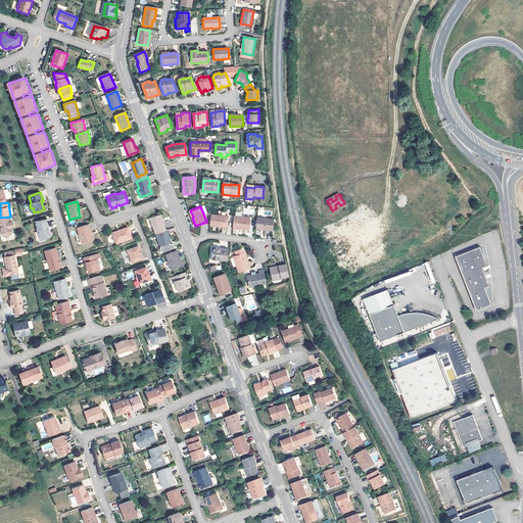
[(211,215),(209,226),(219,227),(219,226),(228,227),(229,217),(211,215)]
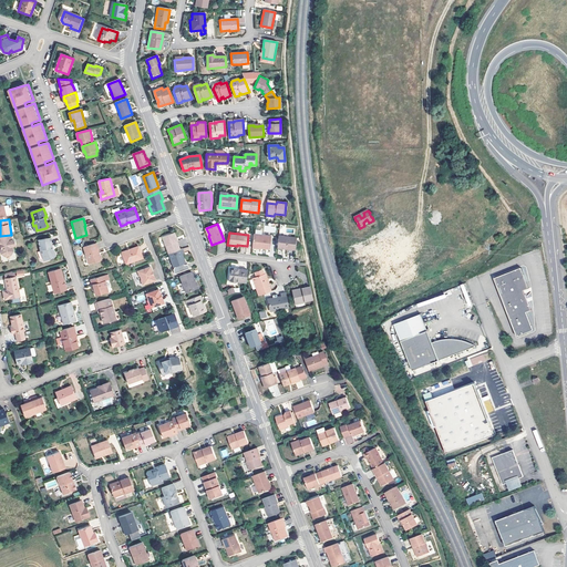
[(12,239),(11,235),(0,236),(0,245),(1,245),(2,249),(1,249),(2,254),(7,257),(11,255),(14,251),(13,247),(14,247),(16,245),(16,240),(13,239),(12,239)]
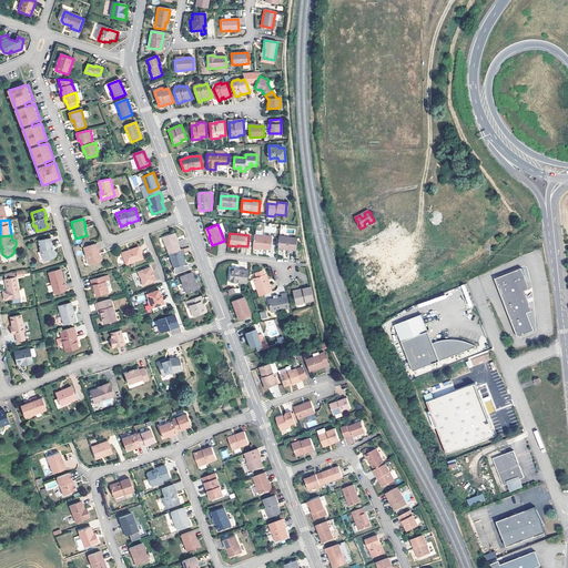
[(175,242),(173,235),(163,239),(170,254),(180,251),(176,242),(175,242)]
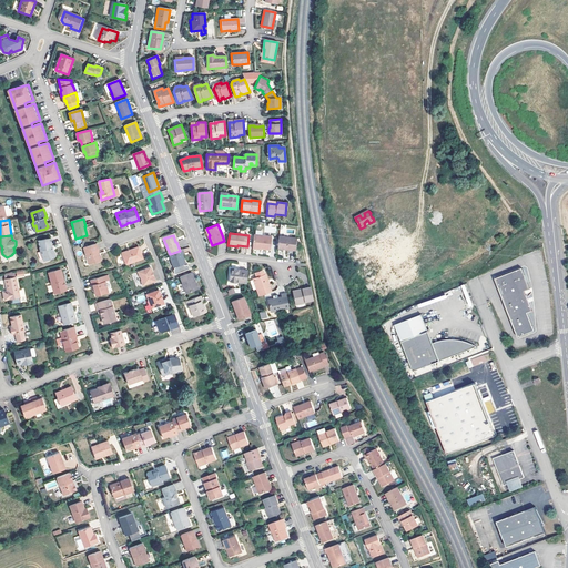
[(262,247),(262,249),(271,249),(272,236),(254,235),(253,246),(262,247)]
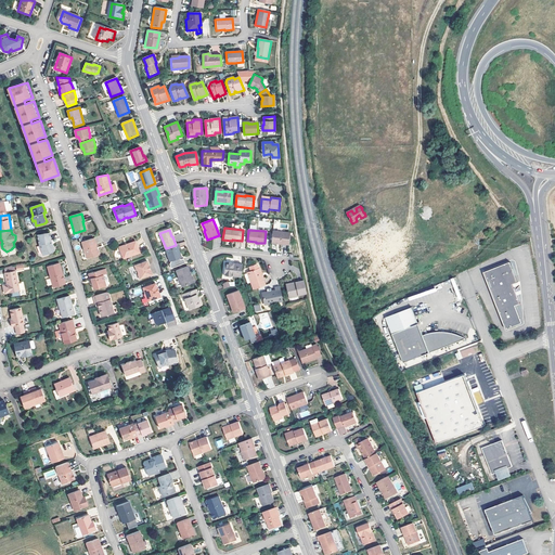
[(280,242),(280,243),(288,244),(289,233),(273,231),(272,241),(280,242)]
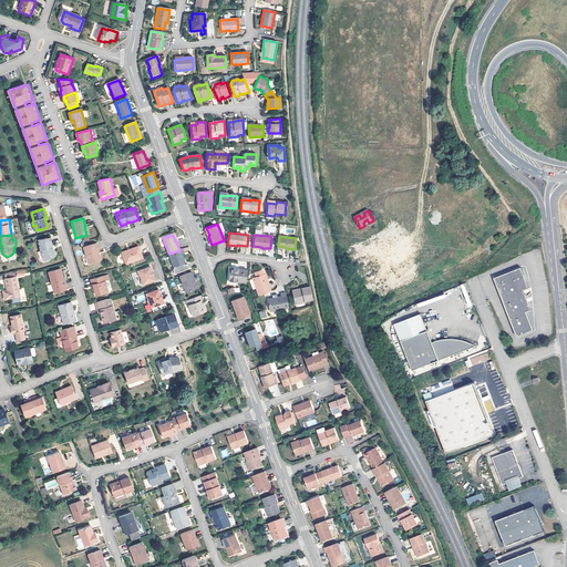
[(57,255),(54,249),(52,249),(52,246),(53,246),(51,238),(39,240),(41,250),(44,260),(55,257),(57,255)]
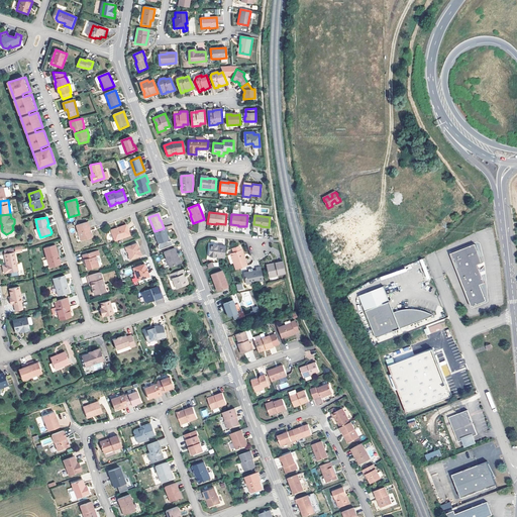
[(87,222),(76,226),(81,241),(92,238),(91,233),(89,233),(89,232),(89,230),(90,230),(87,222)]
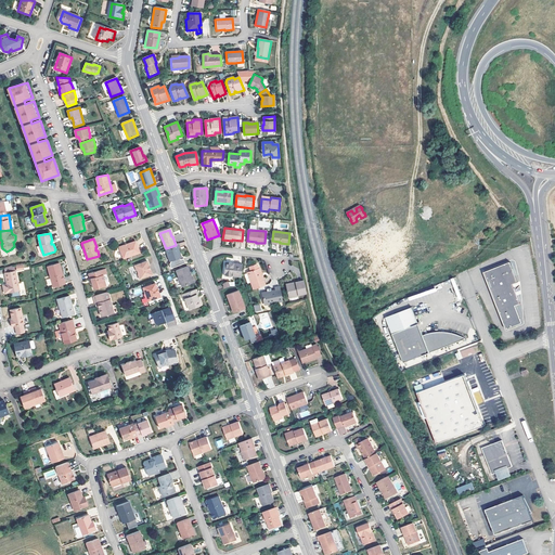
[(139,253),(134,242),(118,248),(123,259),(139,253)]
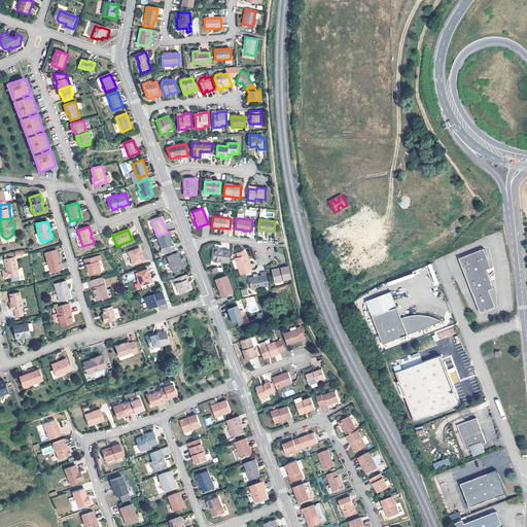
[(169,243),(171,240),(168,239),(167,237),(169,236),(171,236),(169,232),(167,233),(157,236),(161,244),(164,245),(165,247),(163,248),(162,251),(164,254),(177,249),(175,245),(172,246),(171,245),(170,245),(169,243)]
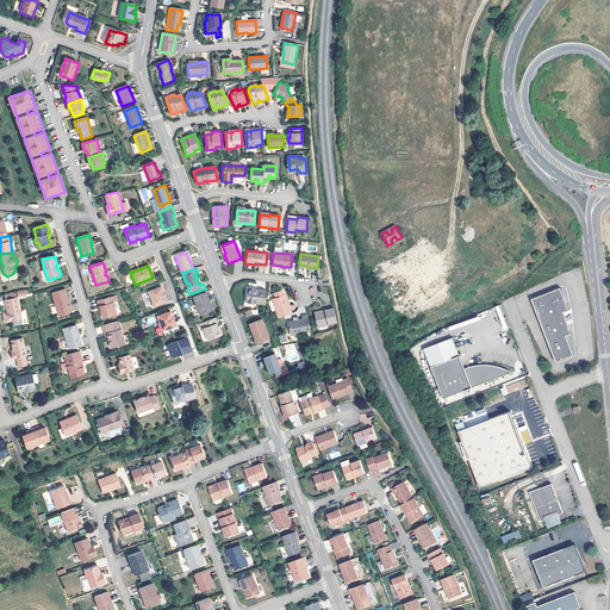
[(153,291),(148,293),(154,307),(159,305),(162,304),(167,303),(161,288),(156,290),(156,291),(154,292),(153,291)]
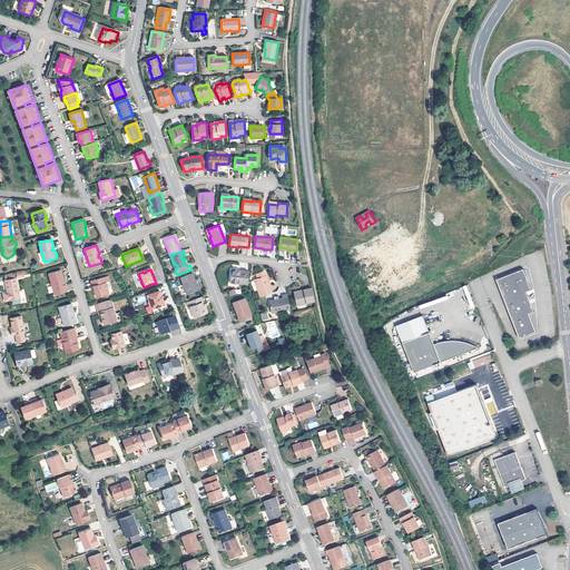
[(237,273),(236,271),(232,269),(231,283),(248,284),(249,272),(241,271),(241,273),(237,273)]
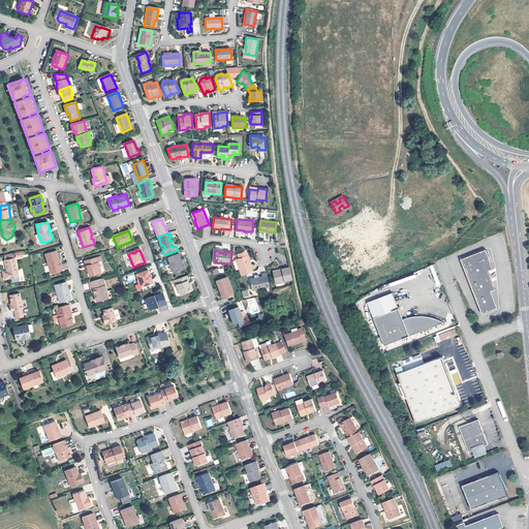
[(493,286),(487,271),(487,270),(489,269),(488,265),(491,263),(485,250),(460,259),(467,278),(468,277),(471,284),(470,285),(472,290),(481,314),(497,308),(490,291),(495,290),(493,286)]
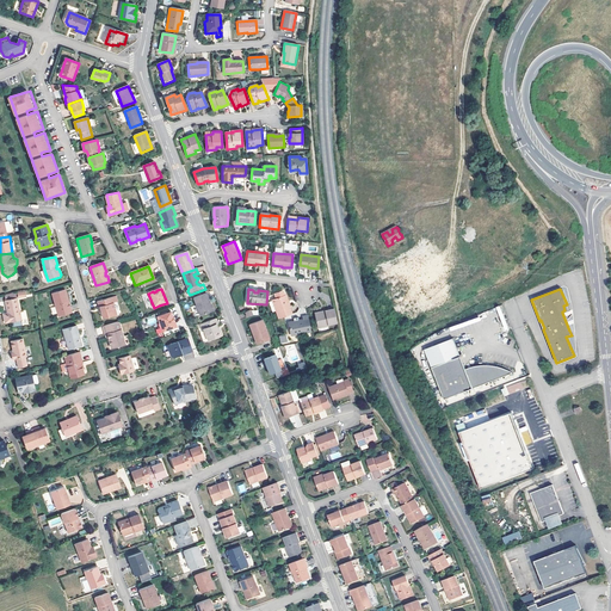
[(66,290),(51,295),(59,316),(72,313),(69,304),(68,304),(67,302),(68,302),(66,290)]
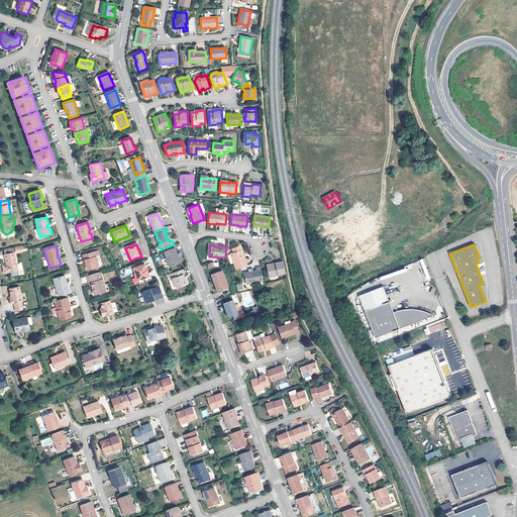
[(171,267),(180,263),(178,257),(179,257),(176,247),(165,251),(171,267)]
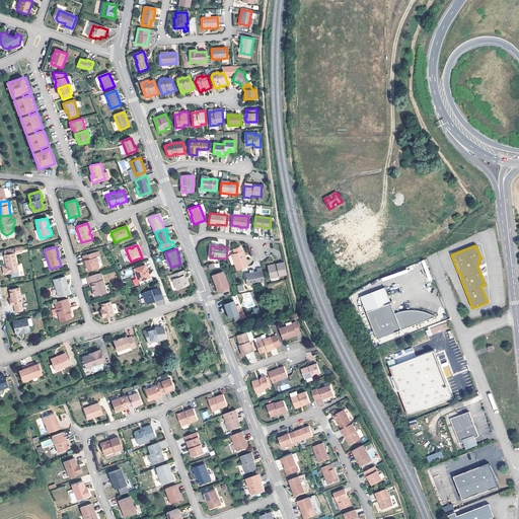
[(248,267),(245,258),(244,260),(242,251),(231,255),(237,271),(248,267)]
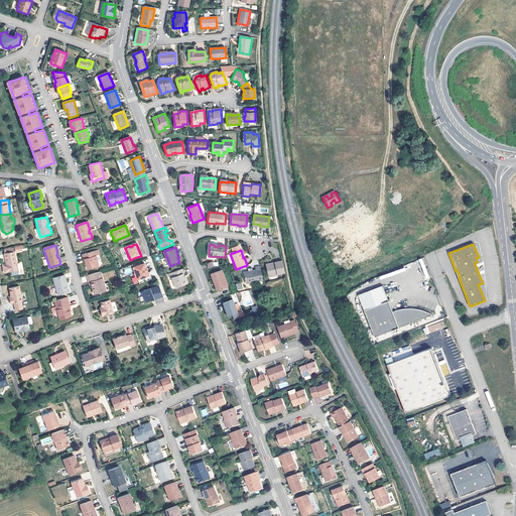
[(98,266),(96,256),(94,251),(82,255),(84,260),(84,259),(86,264),(87,269),(98,266)]
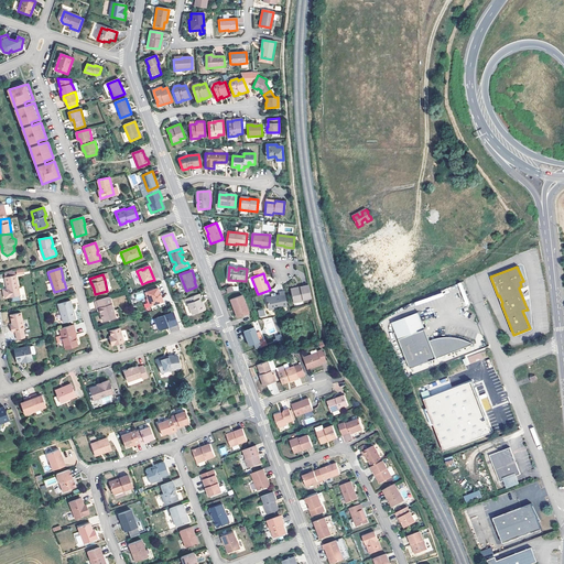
[(21,295),(17,275),(6,278),(8,289),(4,290),(6,299),(21,295)]
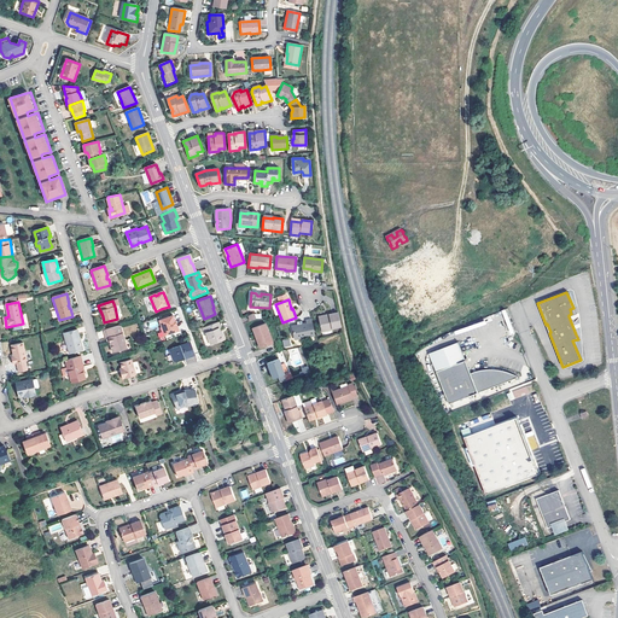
[(333,331),(343,328),(339,313),(330,315),(330,318),(319,319),(322,333),(333,331)]
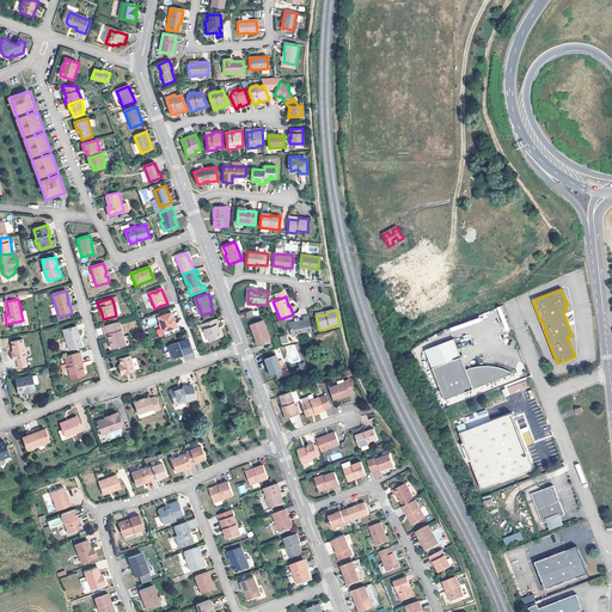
[(163,316),(158,318),(163,332),(169,331),(167,330),(171,329),(171,330),(176,328),(171,313),(166,316),(163,317),(163,316)]
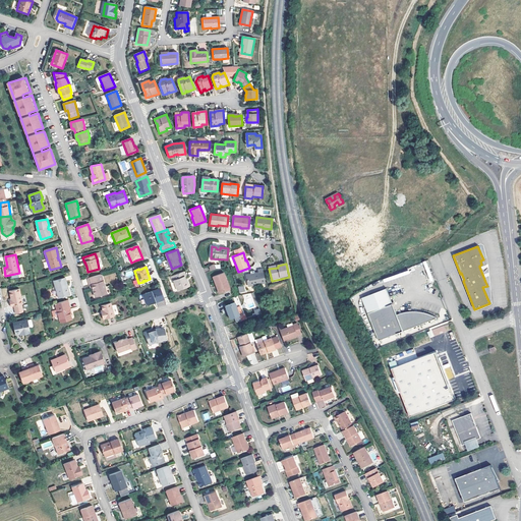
[(248,287),(267,283),(264,270),(257,271),(258,273),(248,275),(249,279),(247,280),(248,287)]
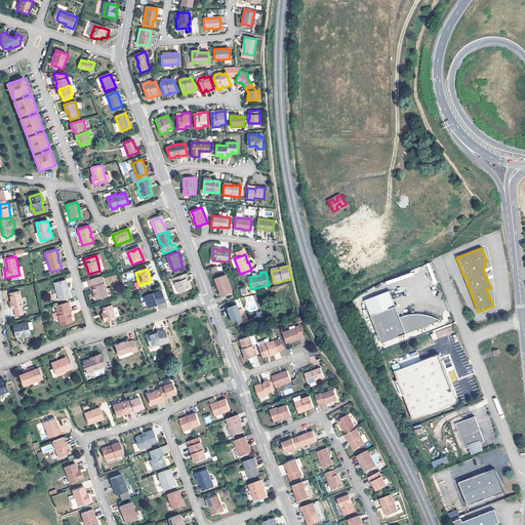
[(191,287),(189,283),(188,283),(187,281),(186,278),(187,278),(186,274),(172,278),(174,283),(175,282),(179,292),(190,288),(191,287)]
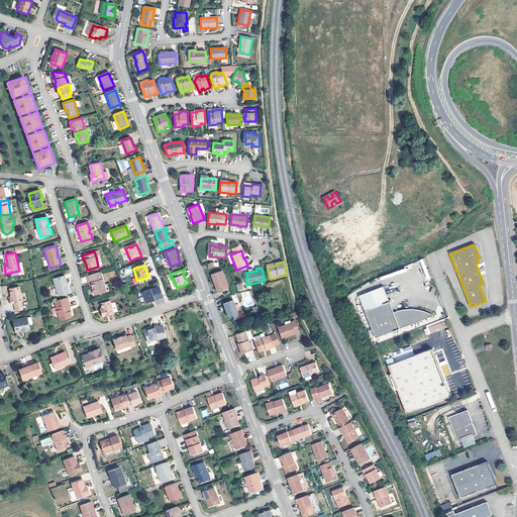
[(222,271),(211,275),(214,283),(215,283),(218,291),(228,288),(222,271)]
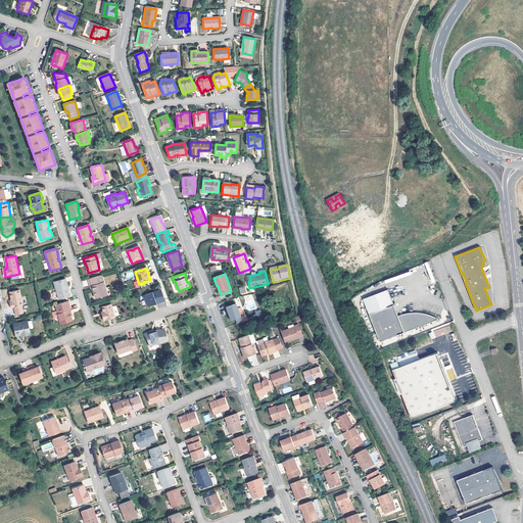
[(107,294),(101,276),(88,280),(90,287),(92,286),(93,290),(95,298),(99,297),(101,298),(103,295),(107,294)]
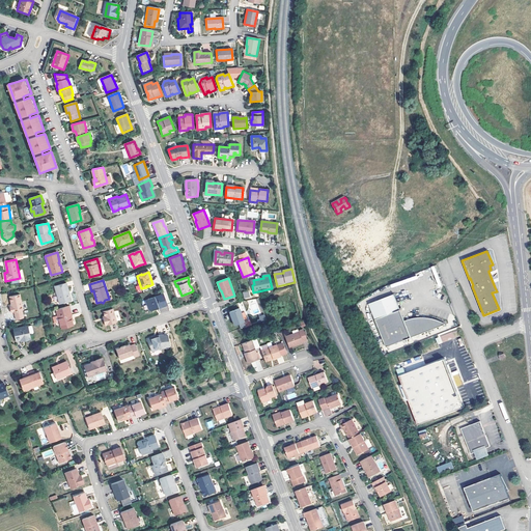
[(72,301),(70,295),(68,295),(67,291),(68,291),(66,283),(54,286),(59,304),(72,301)]
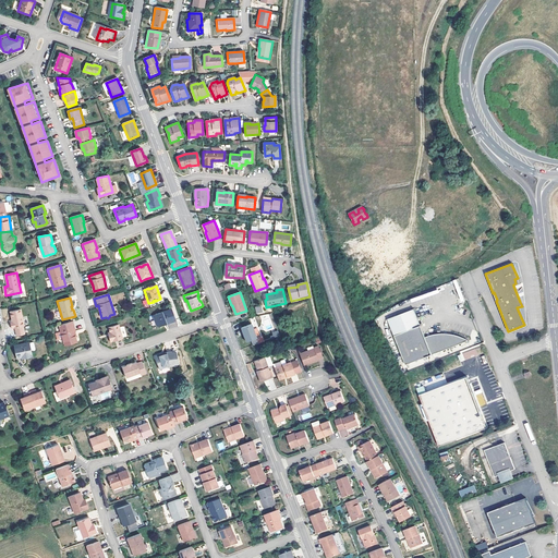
[(166,323),(167,324),(176,320),(171,308),(153,316),(157,326),(159,327),(164,325),(164,324),(166,323)]
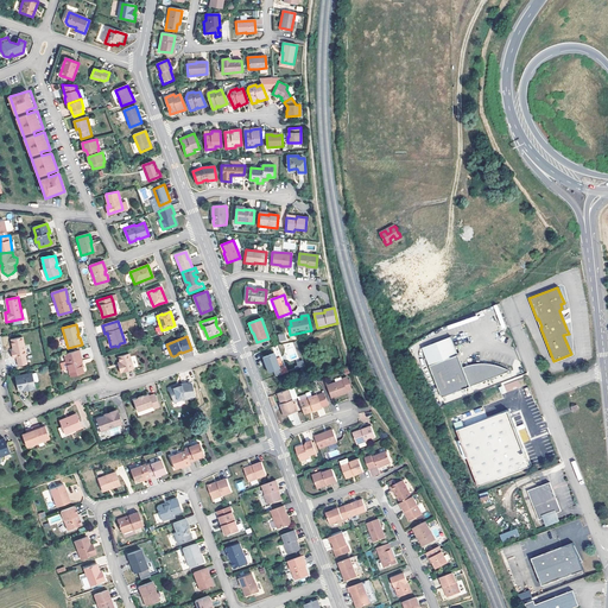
[(458,354),(451,336),(423,347),(430,366),(458,354)]
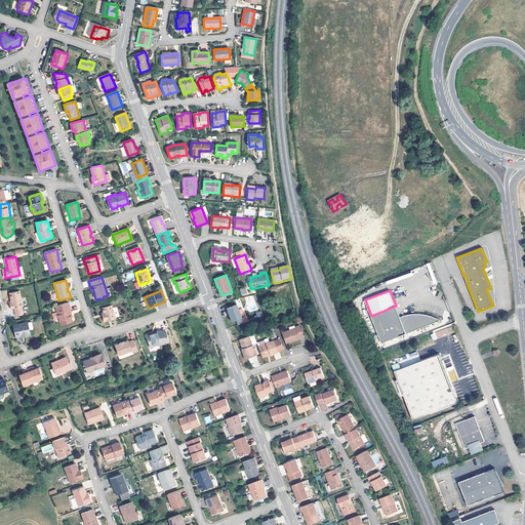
[(19,291),(9,293),(11,303),(9,304),(10,310),(13,309),(15,316),(23,314),(22,307),(23,307),(19,291)]
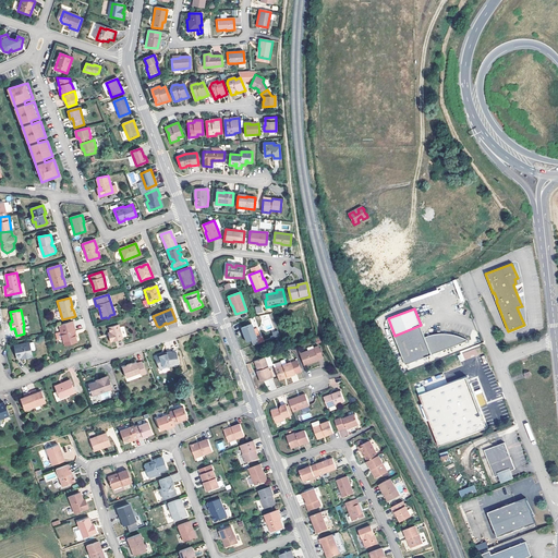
[(59,326),(62,338),(63,338),(64,341),(68,343),(76,341),(74,332),(75,331),(72,322),(59,326)]
